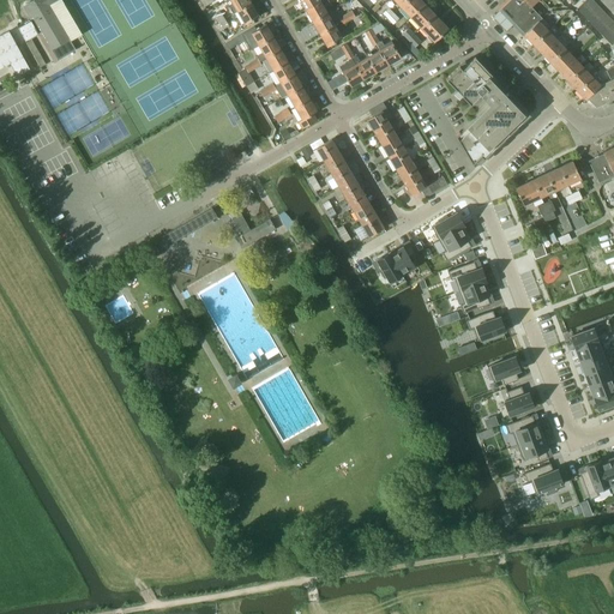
[(31,14),(52,49),(70,38),(50,8),(49,5),(56,0),(34,0),(24,6),(29,16),(31,14)]
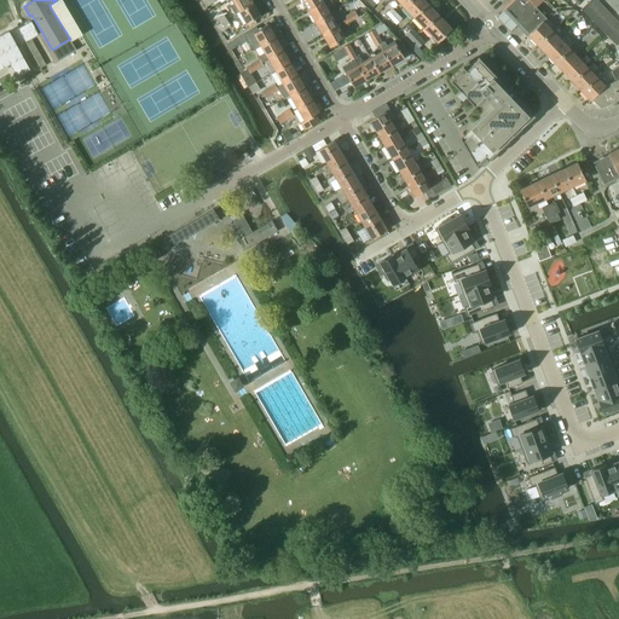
[(232,0),(239,12),(253,5),(250,0),(232,0)]
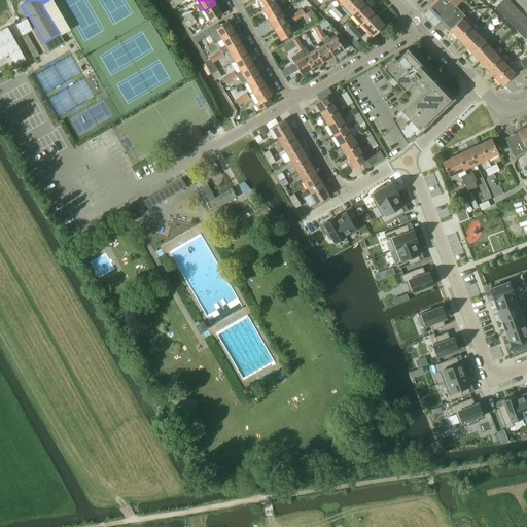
[(256,0),(262,8),(275,1),(274,0),(256,0)]
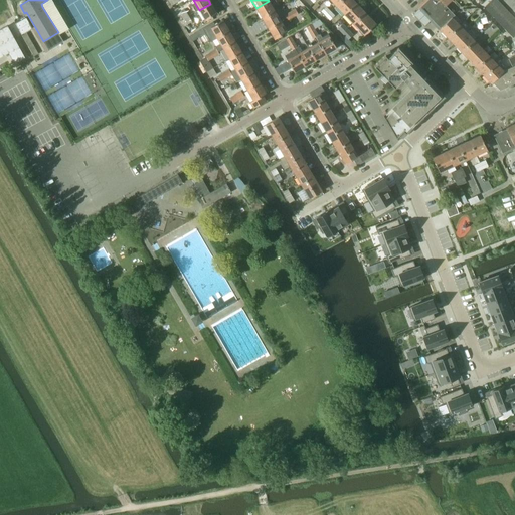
[(270,0),(269,1),(256,8),(263,19),(275,11),(271,5),(276,2),(275,0),(274,0),(270,0)]
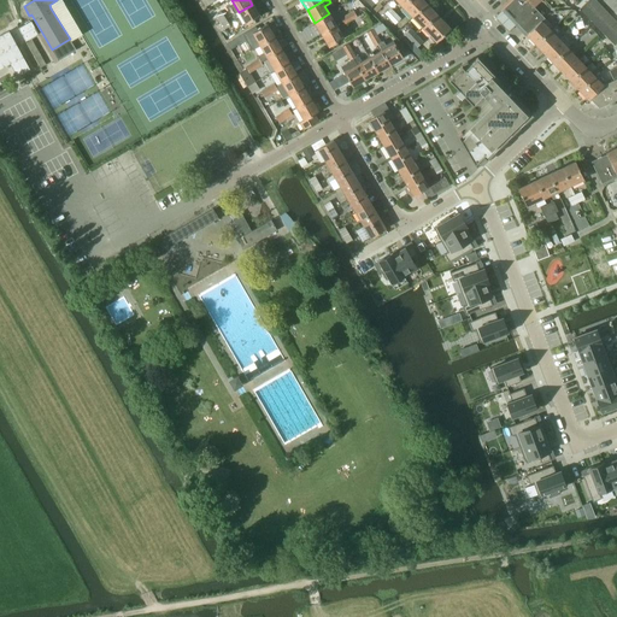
[(413,0),(405,10),(415,21),(429,7),(422,0),(413,0)]
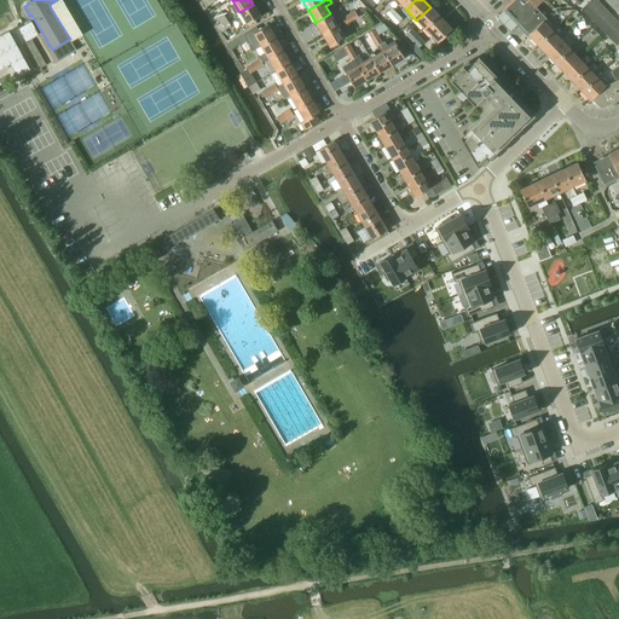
[(503,10),(498,15),(501,17),(498,18),(509,30),(515,25),(518,23),(536,6),(528,0),(513,0),(504,9),(503,10)]
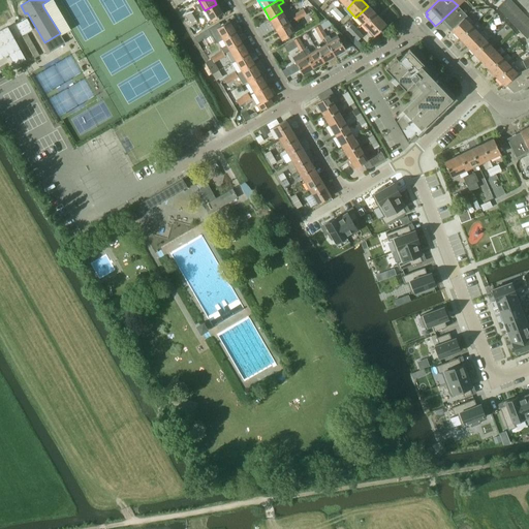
[(509,10),(516,4),(511,0),(505,6),(509,10)]
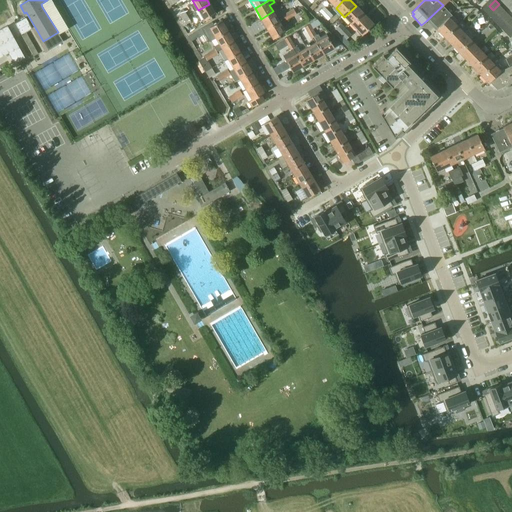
[(486,2),(481,7),(484,11),(489,6),(486,2)]
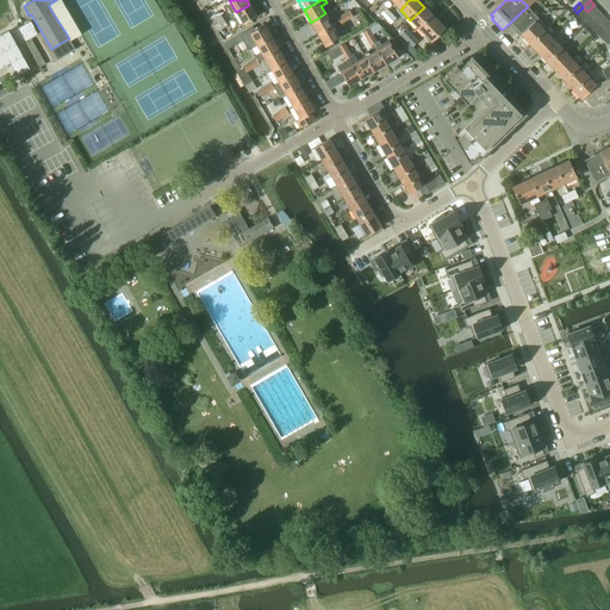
[(249,5),(236,12),(243,25),(257,17),(249,5)]
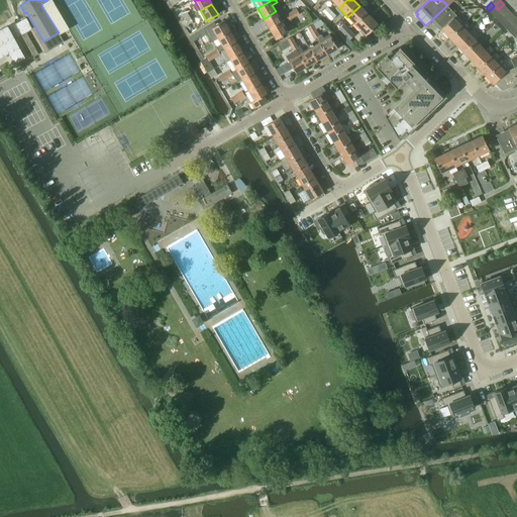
[(498,10),(502,13),(507,8),(504,4),(498,10)]
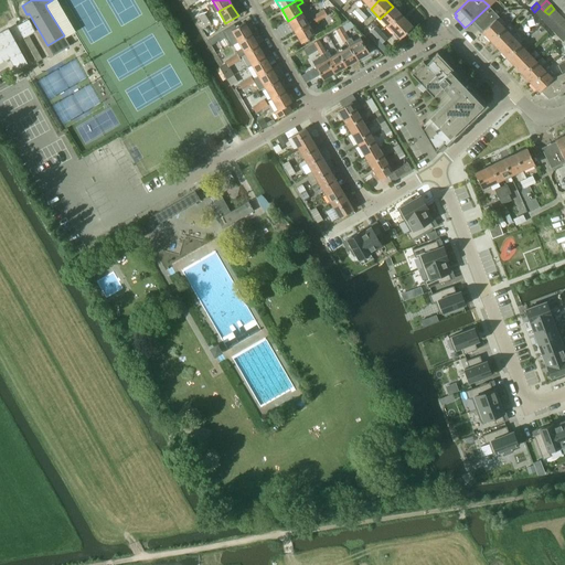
[(489,6),(472,21),(482,32),(496,20),(499,17),(489,6)]
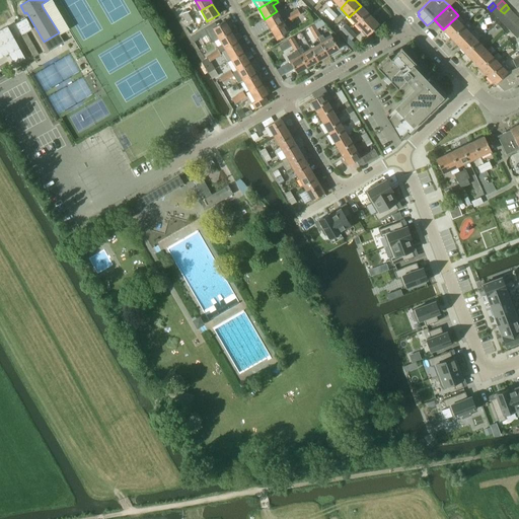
[(323,11),(329,18),(335,13),(328,6),(323,11)]
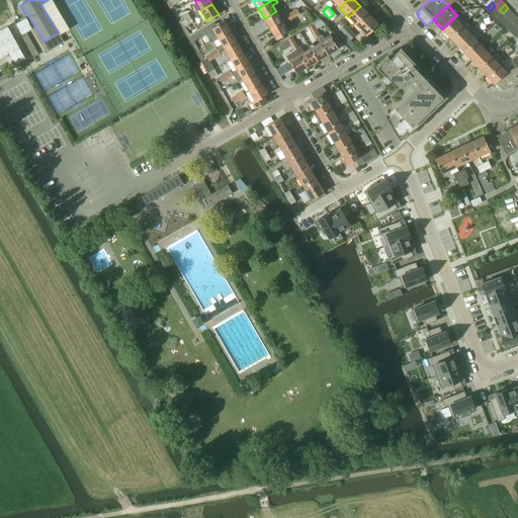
[(348,17),(357,26),(369,15),(360,6),(348,17)]
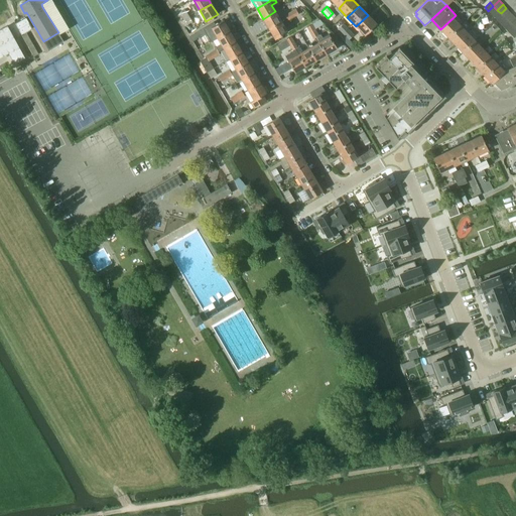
[(493,6),(488,11),(492,15),(497,10),(493,6)]
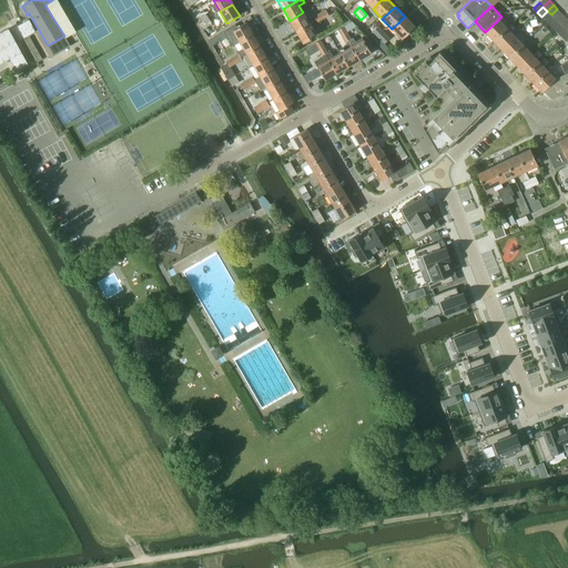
[(556,19),(561,13),(557,9),(551,14),(556,19)]
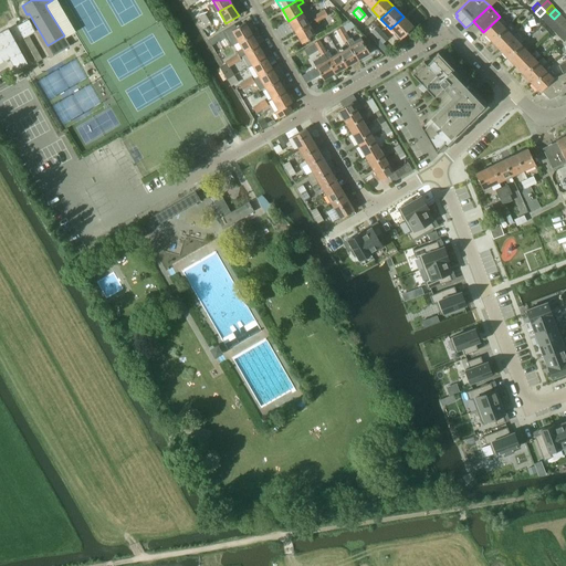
[(199,23),(207,18),(202,10),(194,16),(199,23)]
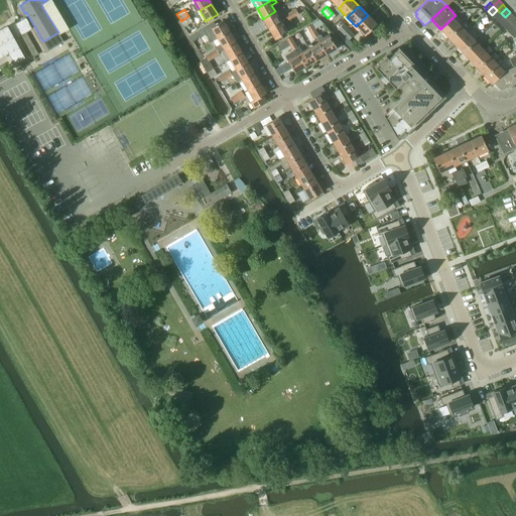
[(497,10),(492,15),(496,19),(501,13),(497,10)]
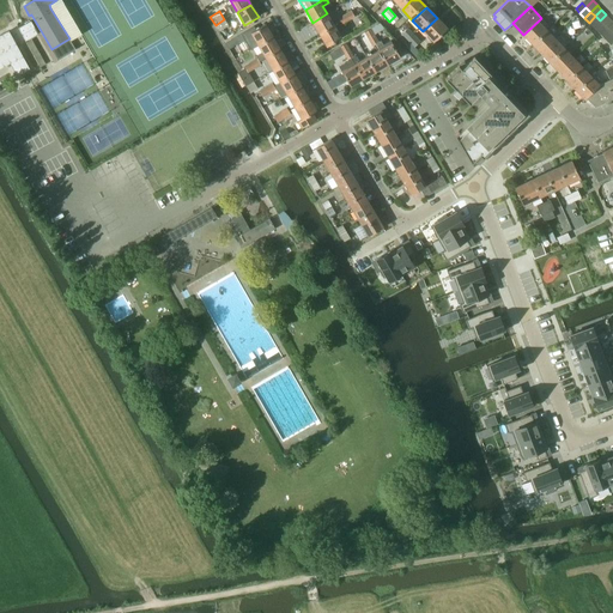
[(327,13),(313,23),(320,35),(334,26),(327,13)]
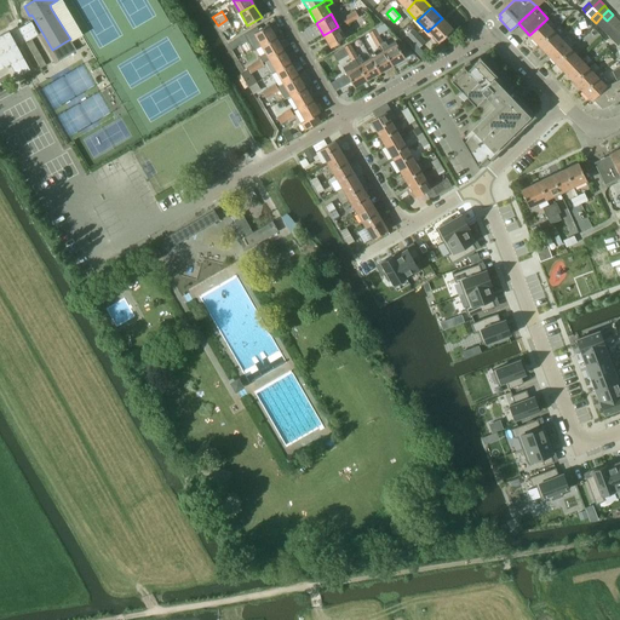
[(616,19),(613,15),(607,21),(610,26),(616,19)]
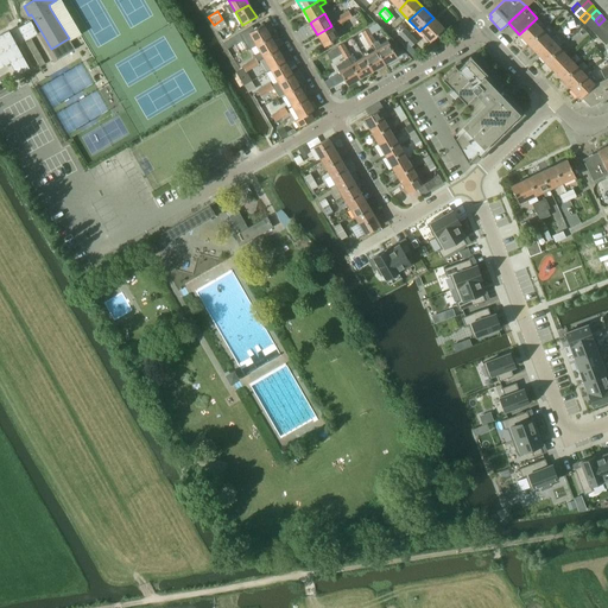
[(590,16),(584,23),(588,26),(595,20),(590,16)]
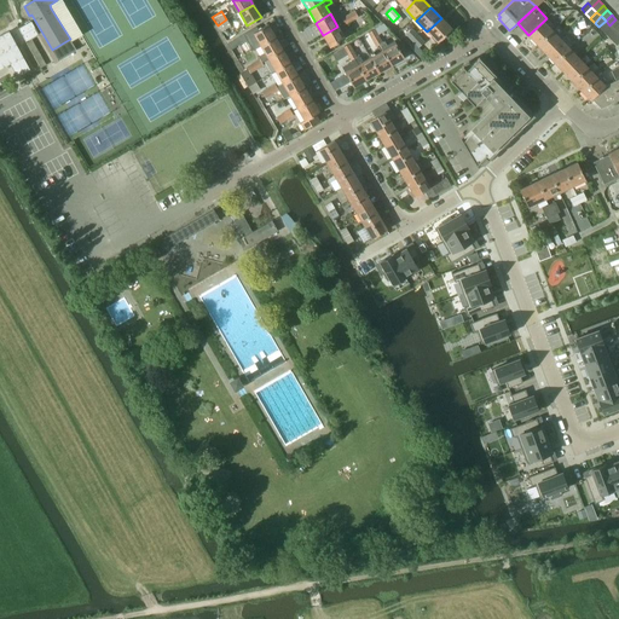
[(441,18),(427,32),(438,42),(451,29),(441,18)]
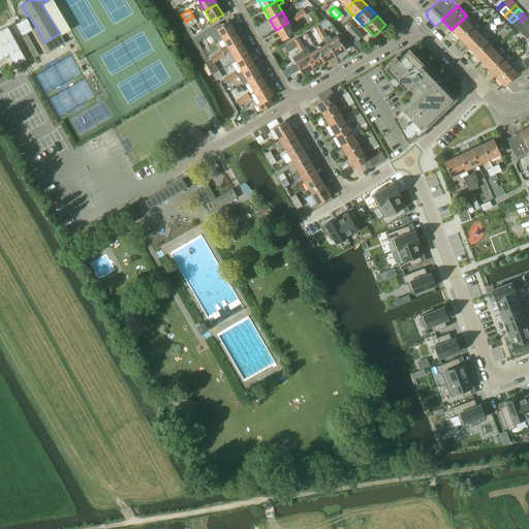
[(196,22),(193,17),(186,22),(189,27),(196,22)]
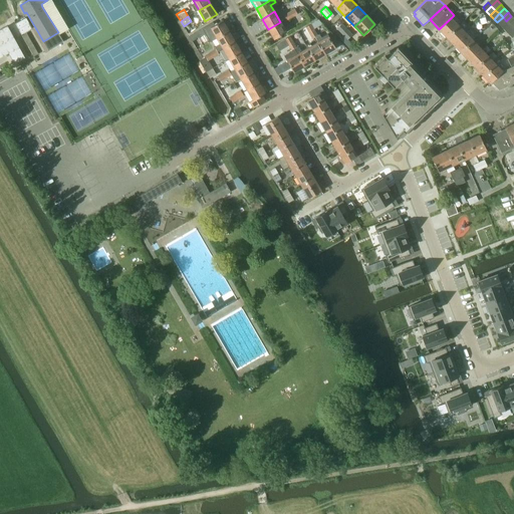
[(503,17),(497,22),(501,26),(506,21),(503,17)]
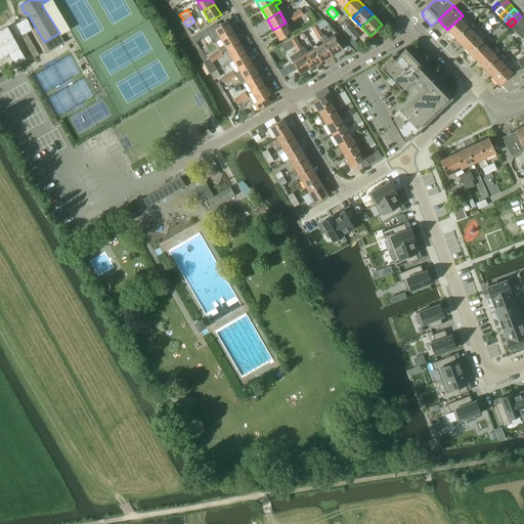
[(460,18),(447,30),(453,37),(466,26),(460,18)]
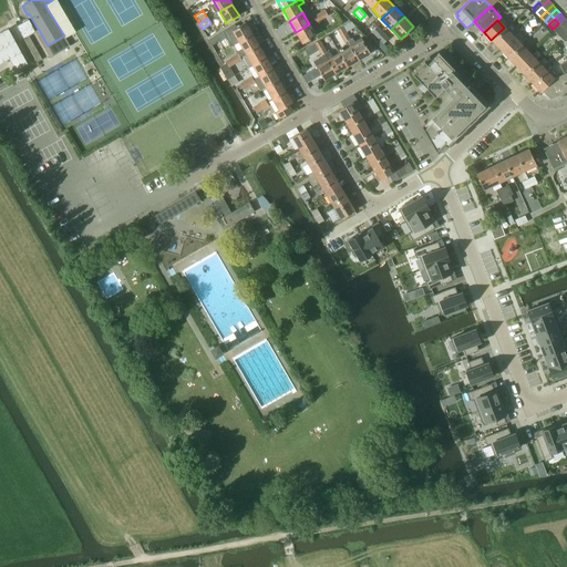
[(223,31),(226,38),(233,33),(238,42),(251,34),(246,23),(237,29),(235,24),(223,31)]
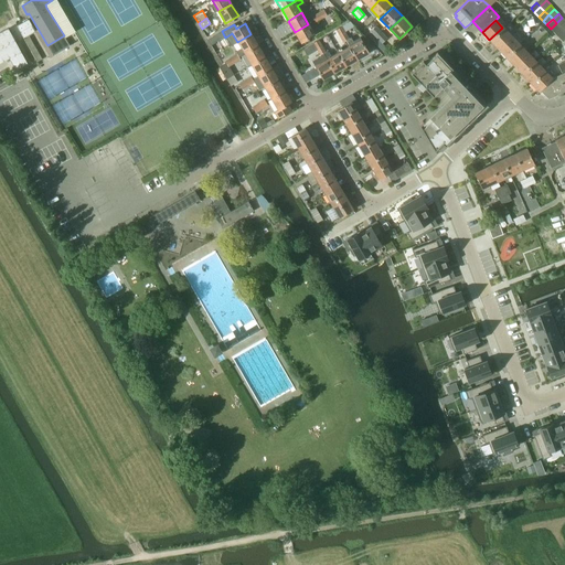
[(337,30),(340,36),(343,35),(342,34),(344,33),(342,29),(349,25),(348,23),(342,27),(337,30)]
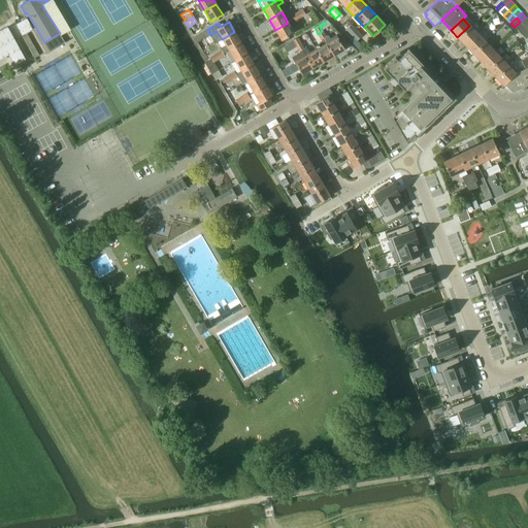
[(520,22),(515,27),(518,31),(523,25),(520,22)]
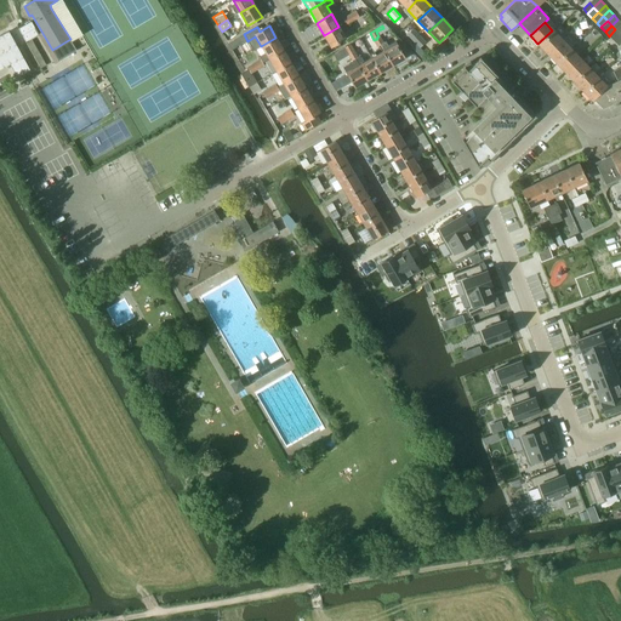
[(339,27),(324,35),(331,47),(346,39),(339,27)]
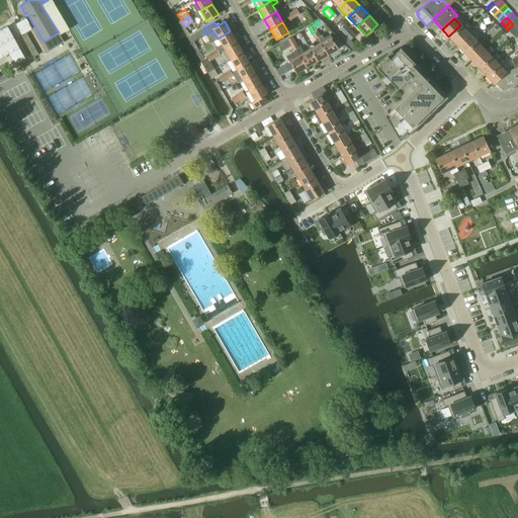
[(340,28),(346,35),(347,36),(352,31),(344,24),(340,28)]
